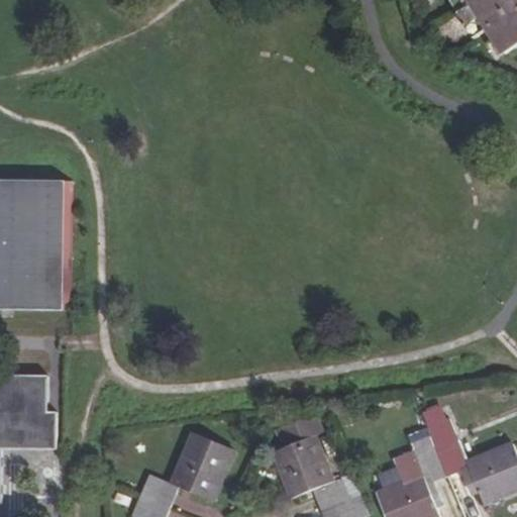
[(516,0),(458,0),(468,13),(460,18),(476,42),(489,34),(504,58),(516,48),(516,0)]
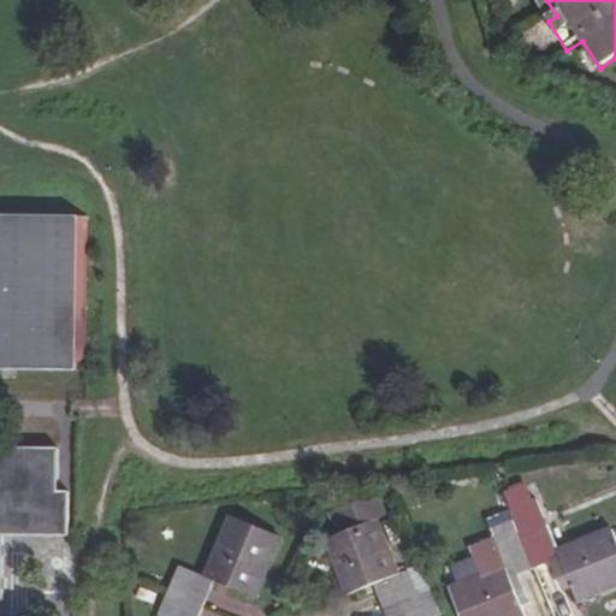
[(83,218),(0,215),(0,368),(83,369),(83,218)]
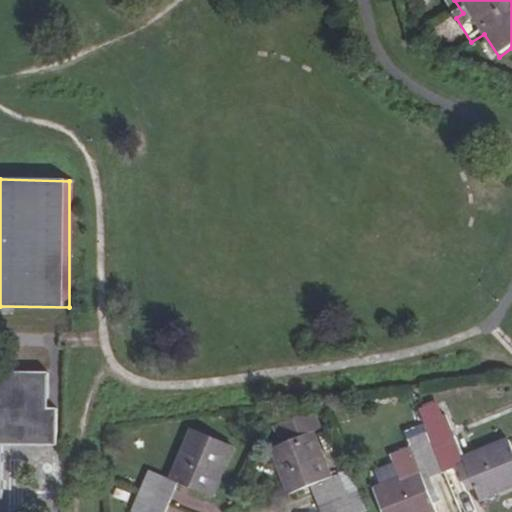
[(45,371),(0,370),(0,497),(1,498),(1,443),(54,443),(54,407),(45,407),(45,371)]
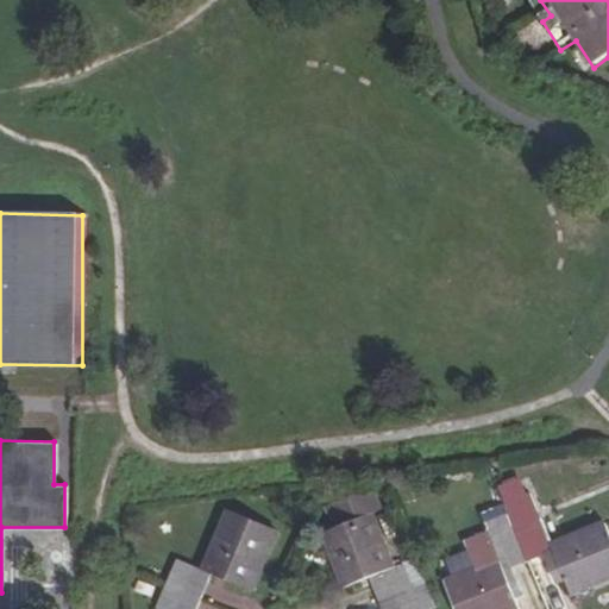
[(608,578),(608,544),(602,528),(552,550),(531,497),(506,508),(512,525),(516,534),(531,569),(547,562),(554,578),(563,576),(571,594),(608,578)]
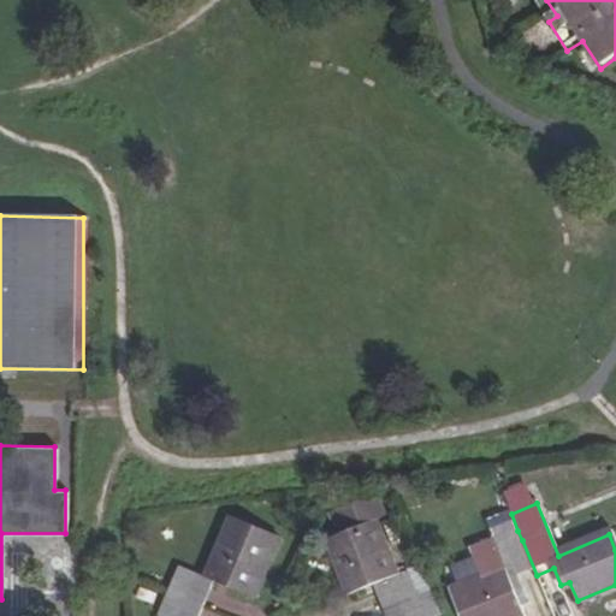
[(178,569),(167,592),(202,606),(212,584),(246,597),(270,539),(221,519),(197,578),(178,569)]
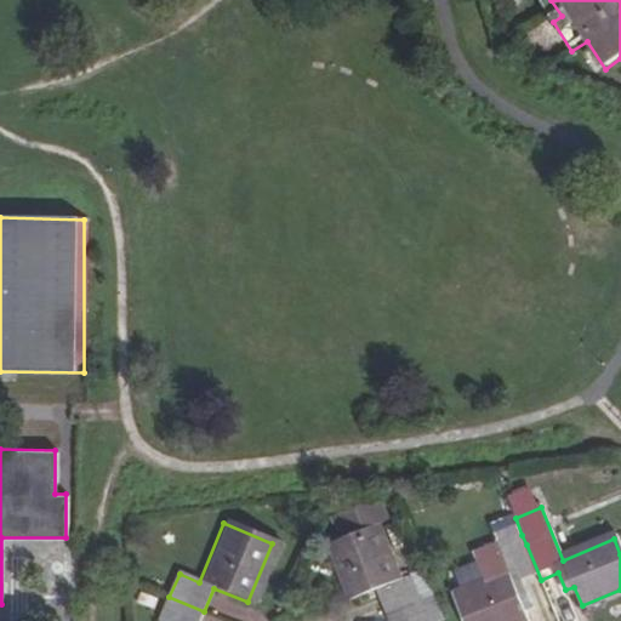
[(371,592),(382,615),(415,602),(406,579),(396,581),(372,528),(326,546),(349,600),(371,592)]
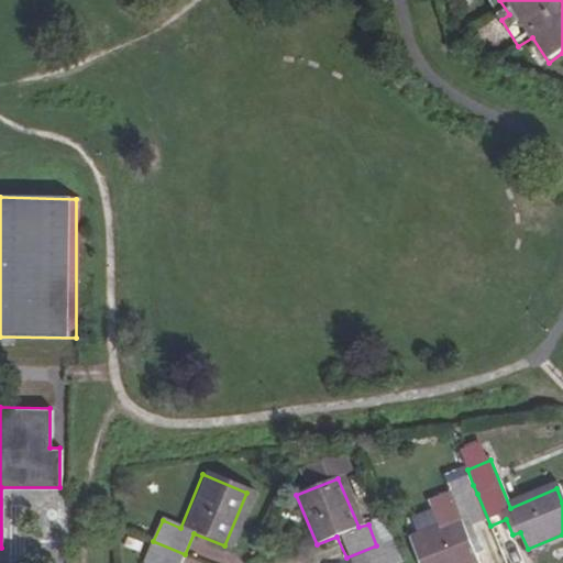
[(477,494),(473,485),(451,494),(455,504),(477,494)]
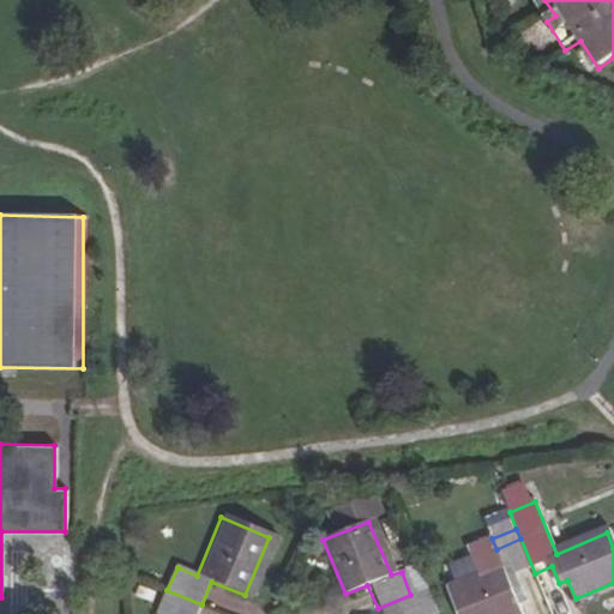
[(527,599),(518,581),(535,573),(521,539),(497,549),(475,559),(482,579),(455,591),(464,613),(522,613),(517,602),(527,599)]
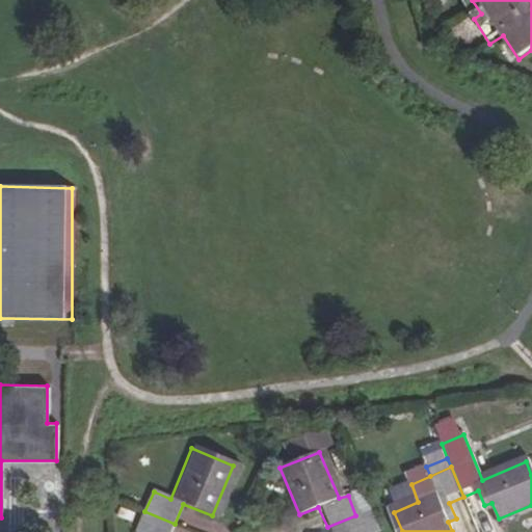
[(376,531),(378,531),(369,509),(355,515),(327,527),(328,531),(376,531)]
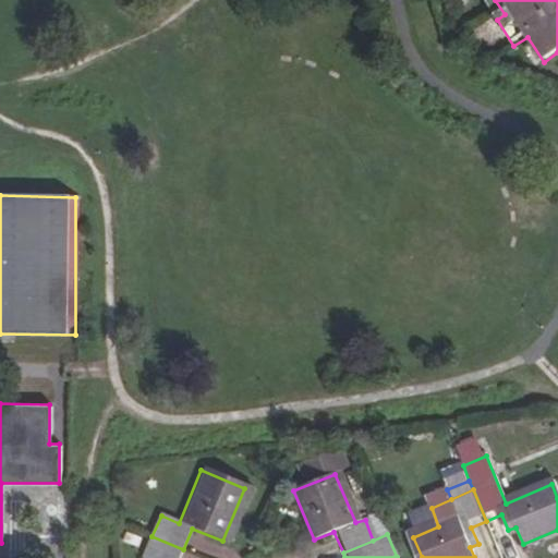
[(179,557),(183,549),(152,536),(143,557),(179,557)]
